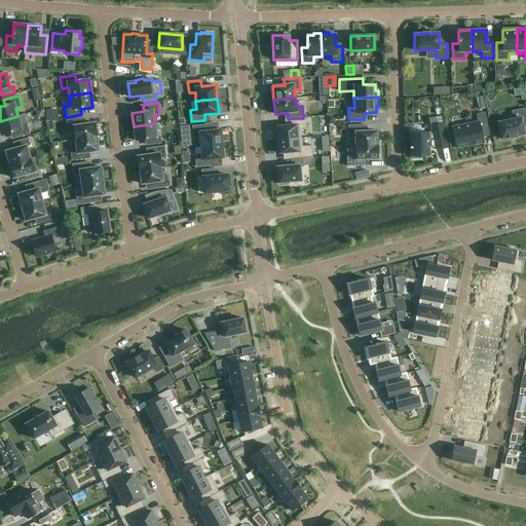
[(55,117),(63,116),(62,108),(53,110),(55,117)]
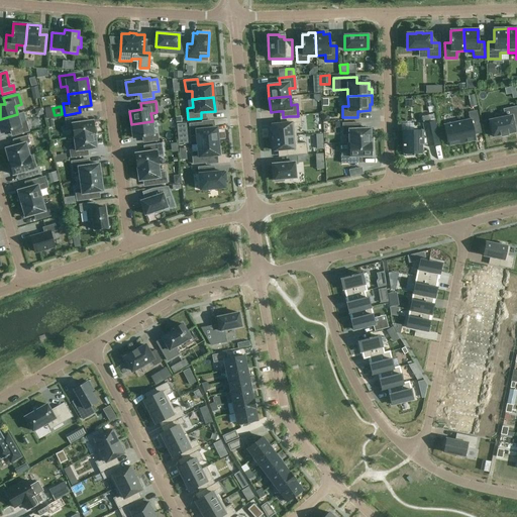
[(494,116),(495,119),(489,121),(492,137),(500,135),(501,136),(507,135),(506,134),(515,132),(513,122),(516,120),(516,106),(510,108),(511,116),(505,117),(504,114),(494,116)]
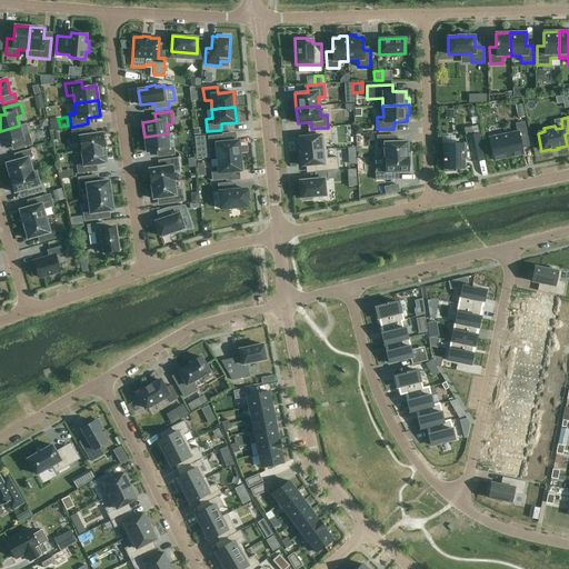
[(516,131),(489,137),(493,160),(523,155),(522,148),(529,146),(523,121),(515,123),(516,131)]
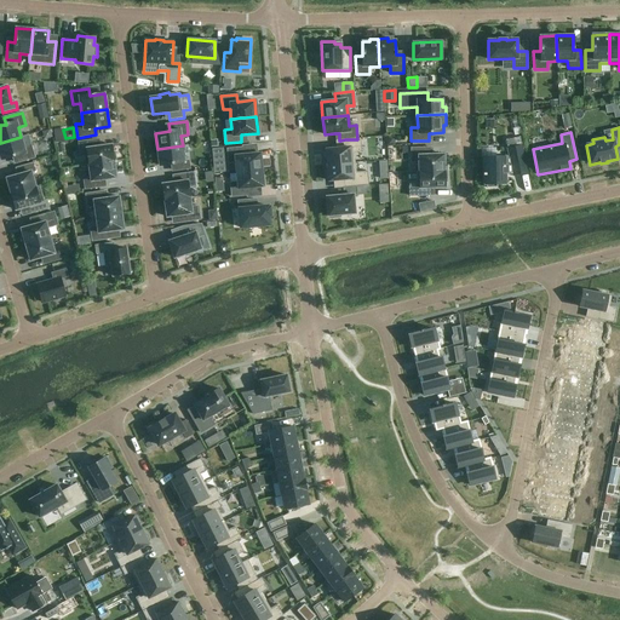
[(21,137),(0,143),(0,155),(1,160),(11,158),(15,156),(17,162),(34,158),(29,144),(27,136),(21,137)]
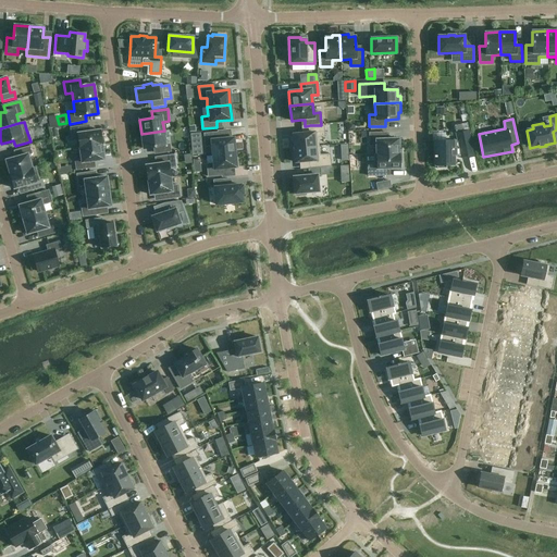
[(79,148),(102,145),(102,144),(104,144),(103,137),(101,137),(100,131),(87,132),(86,125),(70,127),(72,139),(75,139),(77,148),(79,148)]
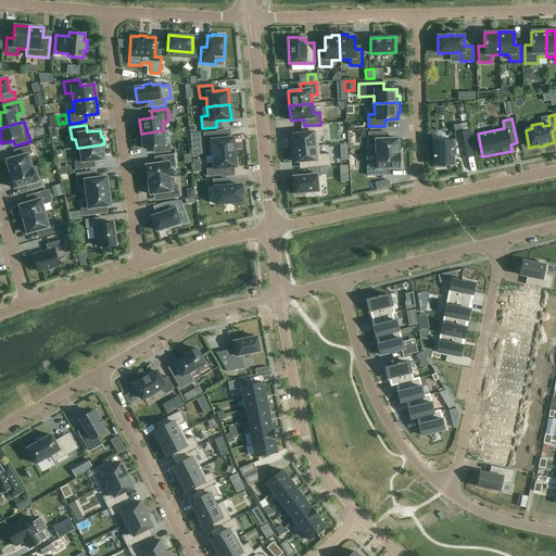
[(292,136),(290,137),(291,143),(293,143),(293,149),(318,146),(317,137),(325,137),(324,125),(305,126),(306,133),(292,135),(292,136)]
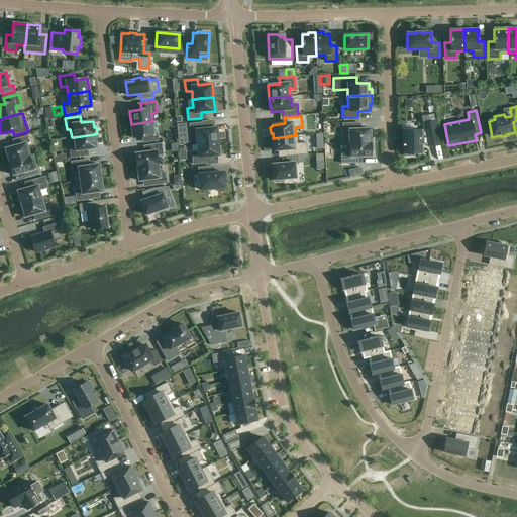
[(152,121),(131,124),(133,138),(144,136),(145,143),(159,142),(158,134),(153,135),(152,121)]
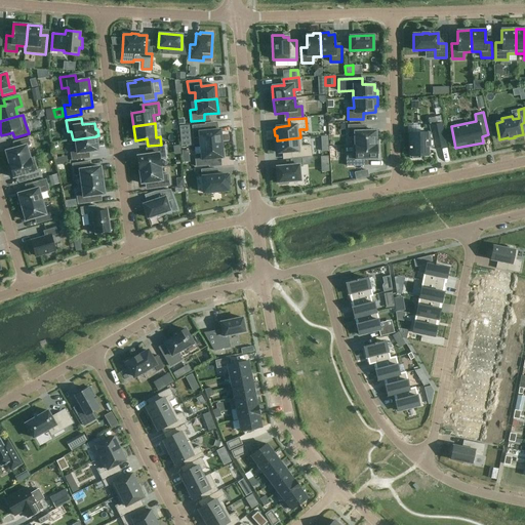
[(446,147),(442,123),(430,125),(432,133),(433,140),(435,149),(446,147)]
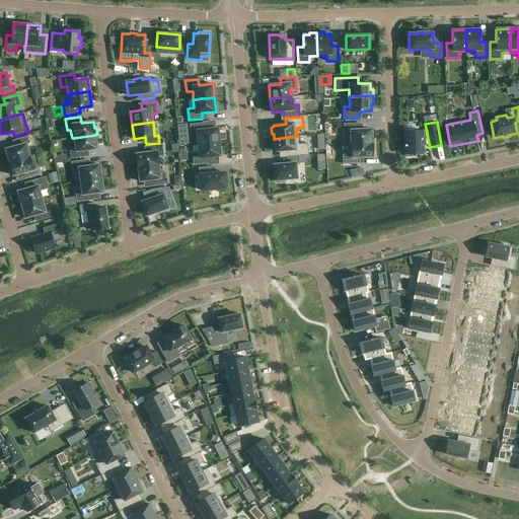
[(351,136),(351,143),(374,143),(374,136),(371,136),(371,129),(362,129),(362,123),(344,124),(345,136),(351,136)]
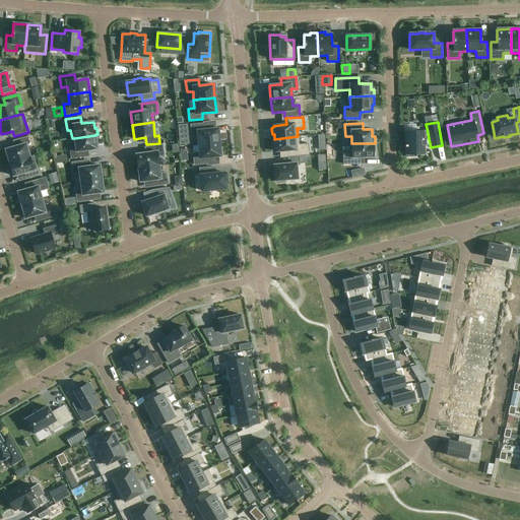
[(219,142),(218,134),(218,129),(204,130),(204,127),(204,124),(197,125),(191,125),(191,128),(191,131),(192,137),(198,136),(198,144),(205,144),(219,142)]
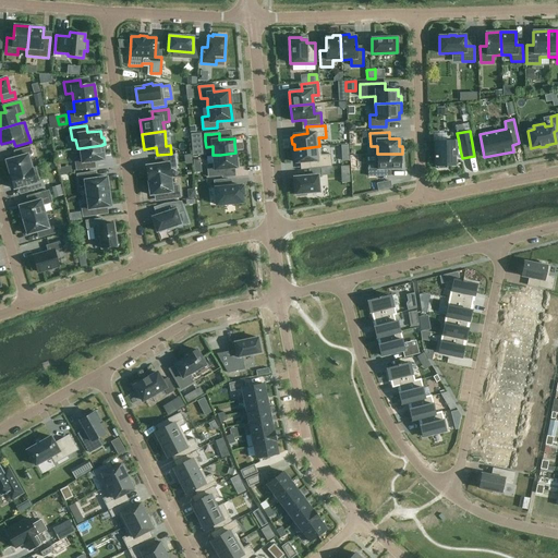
[(436,156),(435,156),(435,158),(436,158),(436,167),(437,167),(438,169),(447,169),(447,166),(455,166),(455,157),(455,156),(456,156),(456,153),(456,149),(460,149),(459,142),(455,142),(455,141),(436,142),(436,156)]
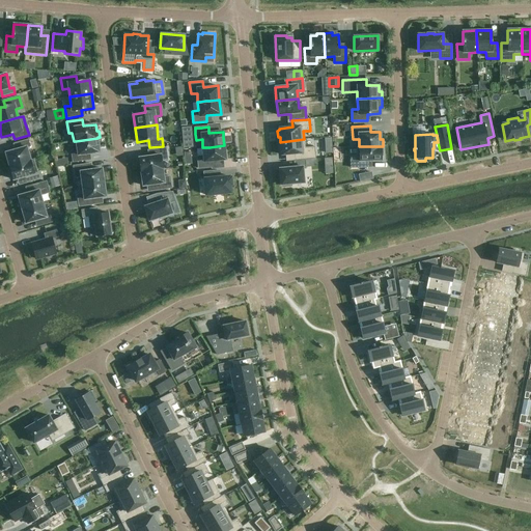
[(73,162),(88,160),(87,154),(100,152),(98,138),(76,141),(77,149),(71,150),(73,162)]
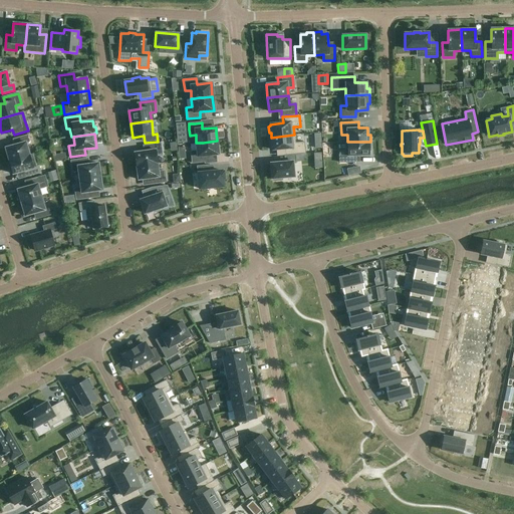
[(272,143),(270,143),(270,149),(272,149),(272,151),(285,149),(286,156),(306,154),(304,142),(295,143),(294,135),(271,138),(272,143)]
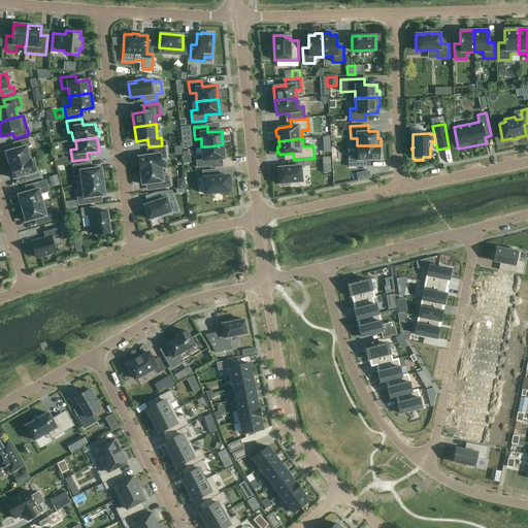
[(5,152),(9,166),(30,160),(27,147),(30,146),(28,139),(15,143),(18,149),(5,152)]
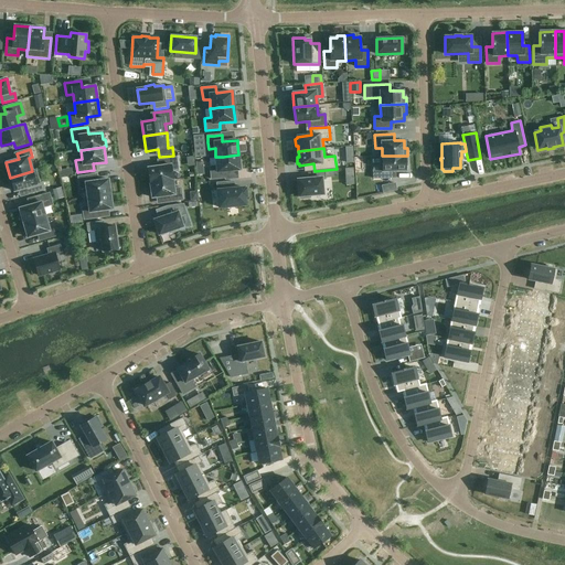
[(216,167),(210,167),(210,168),(211,173),(211,176),(211,180),(217,179),(225,178),(225,174),(225,171),(240,170),(240,164),(238,155),(223,157),(215,157),(216,167)]
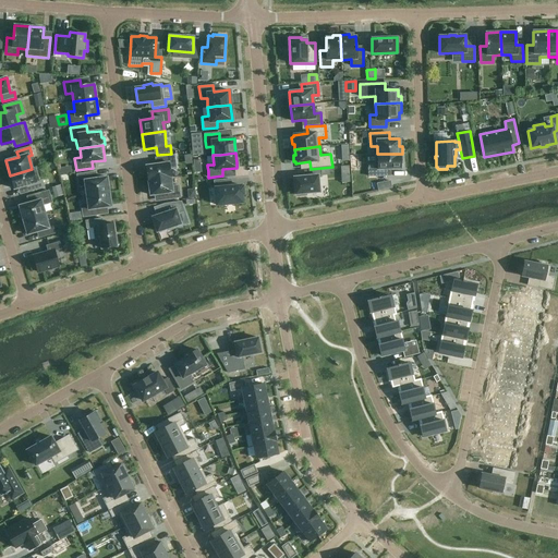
[(375,164),(368,164),(370,177),(388,177),(387,169),(400,168),(400,162),(402,162),(402,154),(377,155),(375,155),(375,164)]
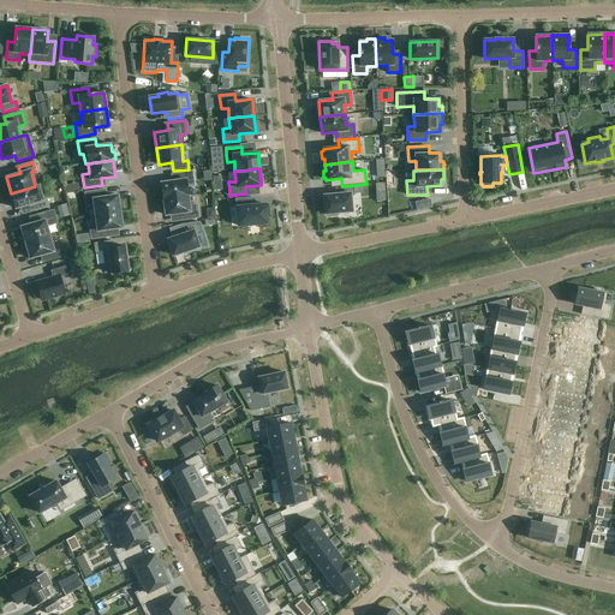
[(163,199),(187,196),(186,186),(193,185),(192,172),(174,174),(175,181),(161,183),(163,199)]
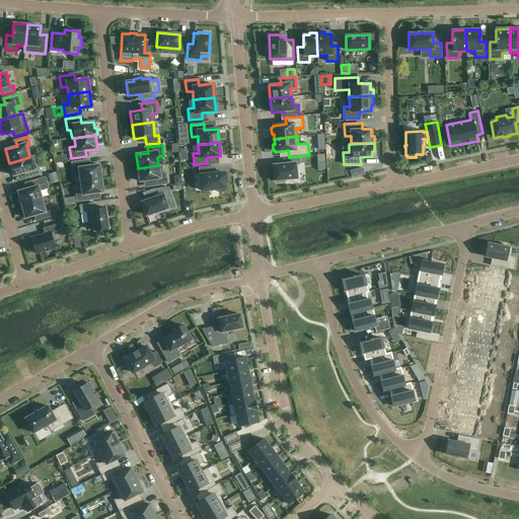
[(29,157),(9,163),(13,176),(24,172),(26,178),(41,174),(40,168),(36,168),(33,156),(29,157)]
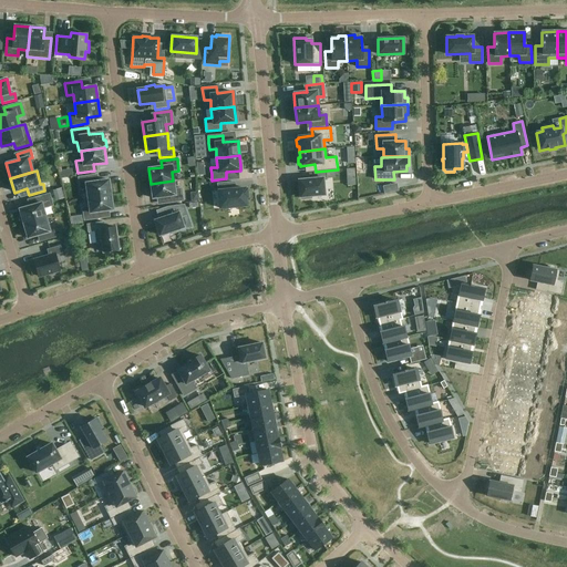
[(315,179),(299,181),(300,197),(302,197),(302,199),(311,198),(311,196),(325,195),(323,179),(326,178),(326,171),(313,172),(315,179)]
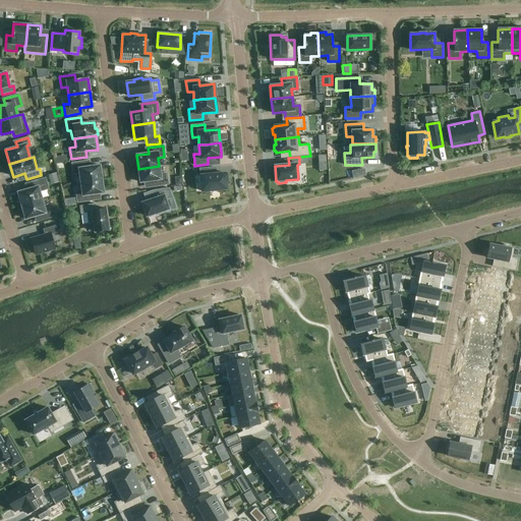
[(79,175),(80,182),(102,179),(100,166),(88,167),(87,161),(71,163),(73,176),(79,175)]
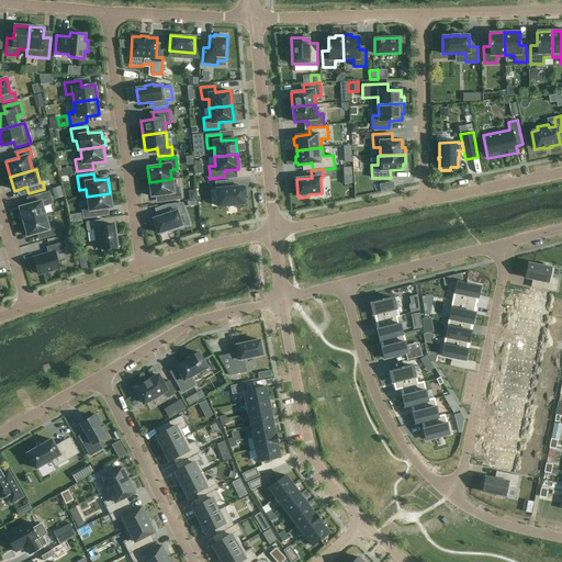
[(173,188),(171,179),(149,182),(152,197),(164,195),(165,202),(181,200),(180,187),(173,188)]
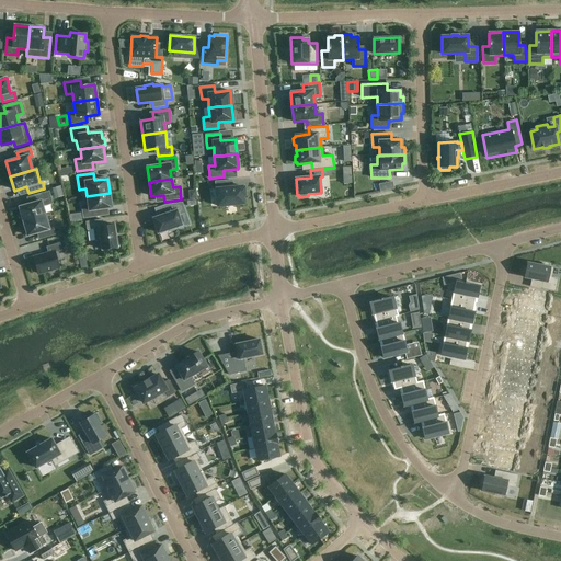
[(231,181),(215,182),(218,206),(243,204),(243,195),(244,195),(244,187),(242,187),(242,186),(232,187),(231,181)]
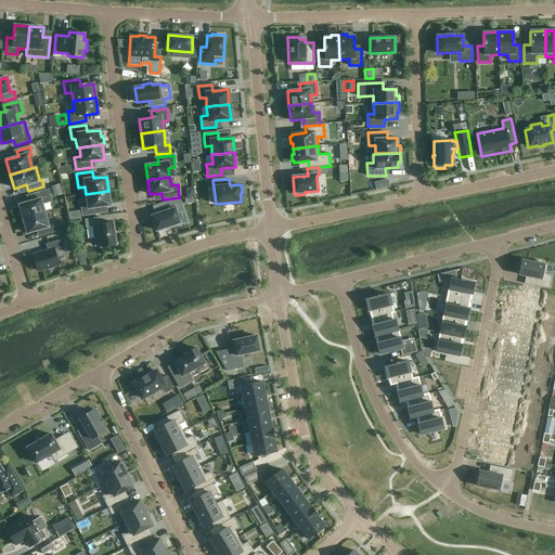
[(28,203),(18,205),(23,219),(25,218),(35,216),(44,213),(42,204),(44,204),(48,203),(49,203),(52,202),(52,198),(50,193),(49,190),(44,191),(34,194),(29,195),(31,202),(28,203)]
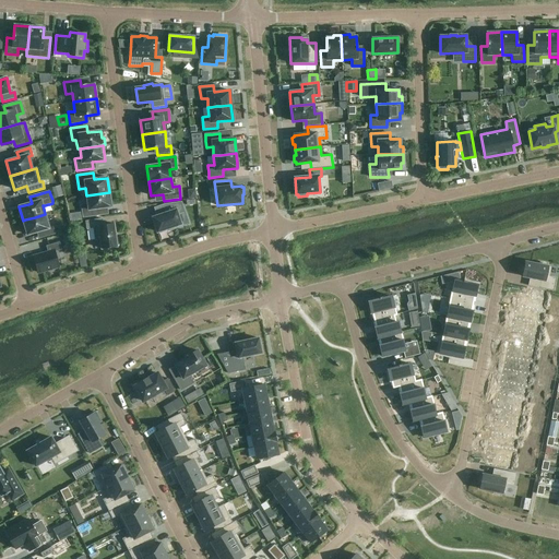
[(109,192),(86,195),(87,204),(81,205),(83,218),(99,216),(98,209),(111,207),(109,192)]
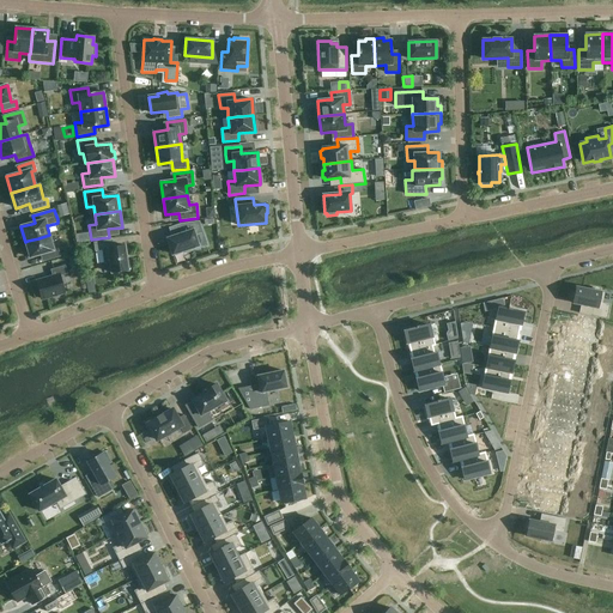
[(184,254),(192,252),(192,249),(200,246),(194,229),(168,238),(174,255),(183,252),(184,254)]
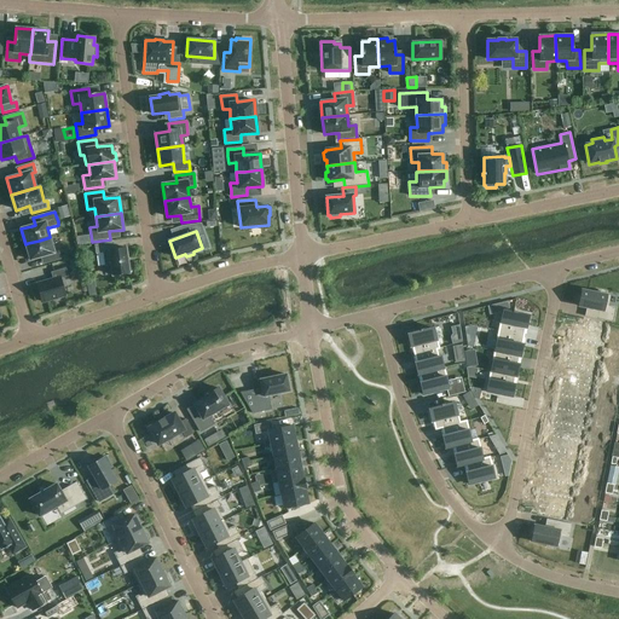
[(50,237),(25,244),(30,260),(40,258),(44,256),(46,264),(61,259),(58,252),(55,253),(50,237)]
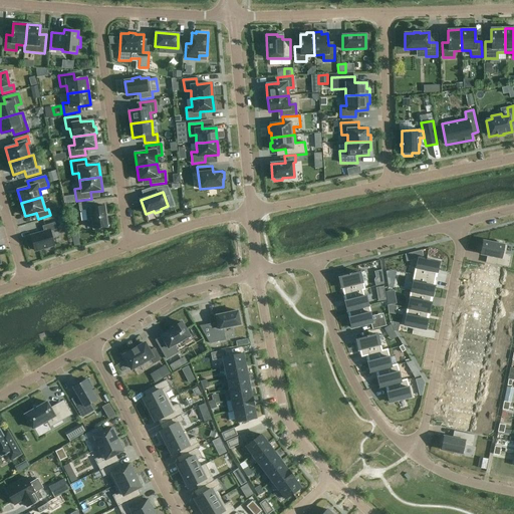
[(107,227),(107,226),(109,226),(108,219),(106,219),(104,206),(94,208),(93,202),(79,204),(80,210),(85,210),(87,221),(92,221),(93,229),(107,227)]
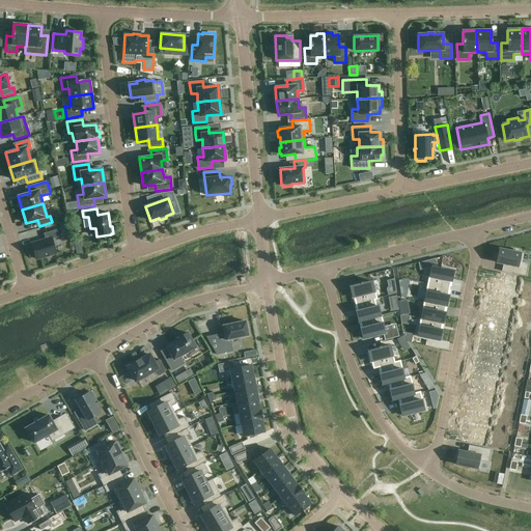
[(67,222),(60,224),(61,231),(68,229),(67,222)]
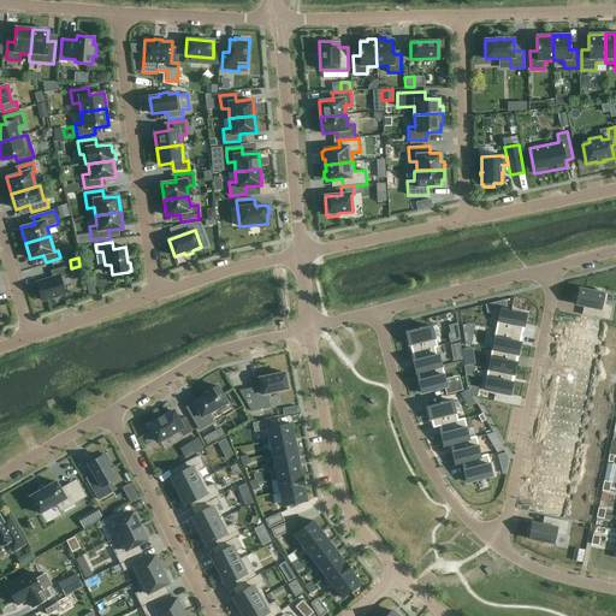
[(67,274),(65,267),(52,272),(53,278),(37,284),(42,301),(57,296),(57,298),(64,296),(64,295),(65,294),(60,277),(67,274)]
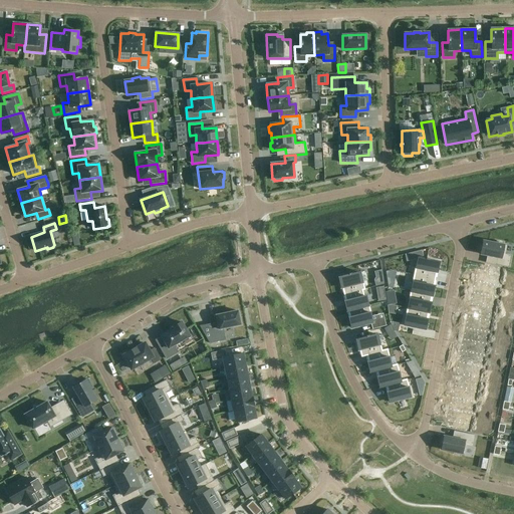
[(480,245),(479,252),(481,252),(480,254),(487,256),(497,258),(495,265),(509,267),(511,255),(505,254),(506,246),(503,245),(503,243),(496,242),(496,244),(483,241),(482,245),(480,245)]
